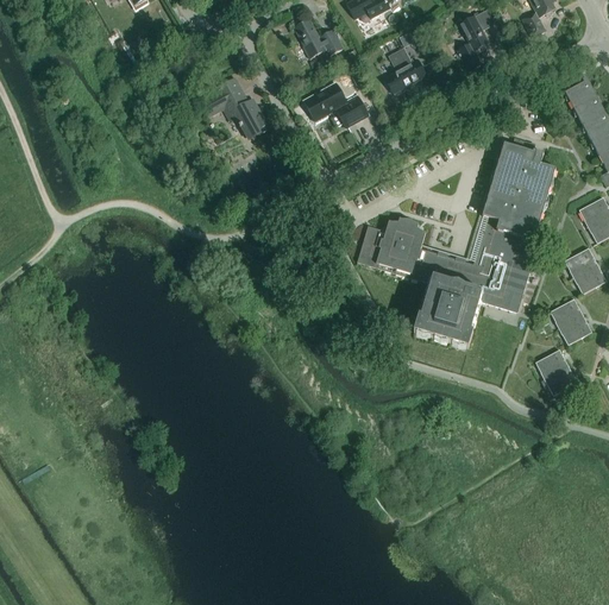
[(350,0),(347,1),(356,17),(366,11),(370,17),(390,6),(387,1),(389,0),(350,0)]
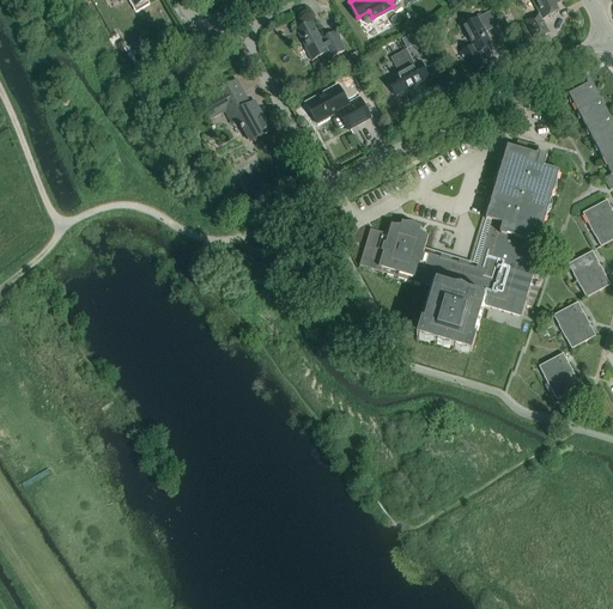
[(533,0),(539,10),(525,17),(534,36),(548,29),(541,16),(558,7),(556,1),(557,0),(533,0)]
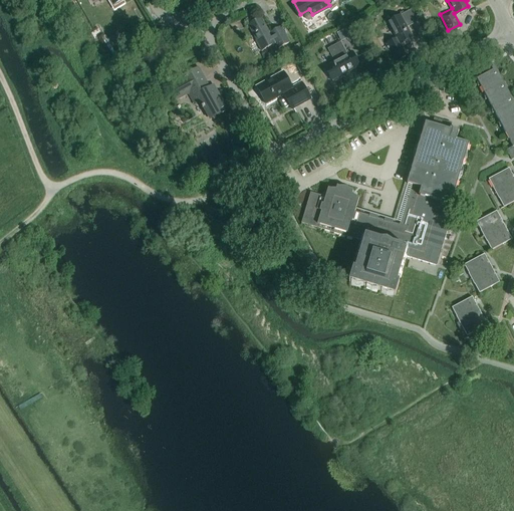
[(388,20),(397,36),(386,42),(396,60),(406,54),(400,42),(413,35),(401,13),(388,20)]
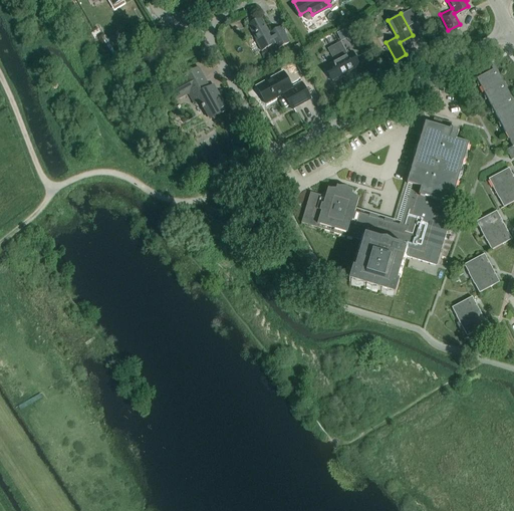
[(272,33),(262,14),(248,21),(257,37),(256,37),(261,47),(275,39),(278,45),(289,39),(283,27),(272,33)]
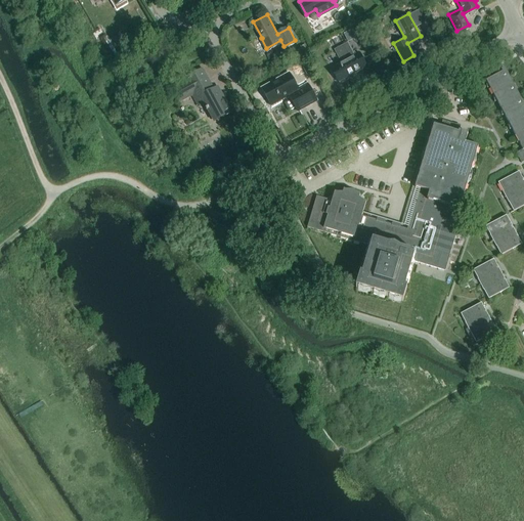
[(464,45),(456,35),(448,40),(454,51),(464,45)]
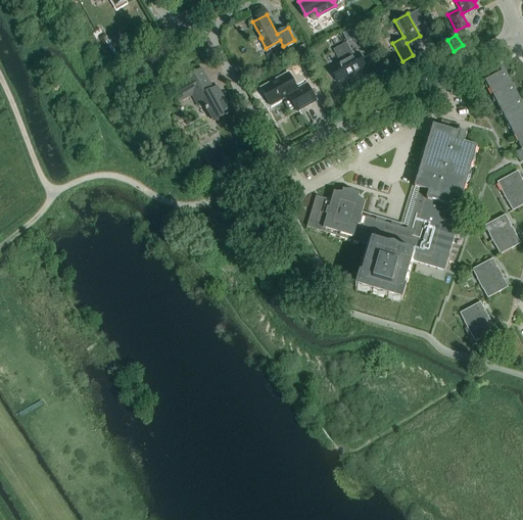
[(334,47),(341,59),(330,65),(337,80),(366,64),(359,50),(354,52),(347,40),(334,47)]
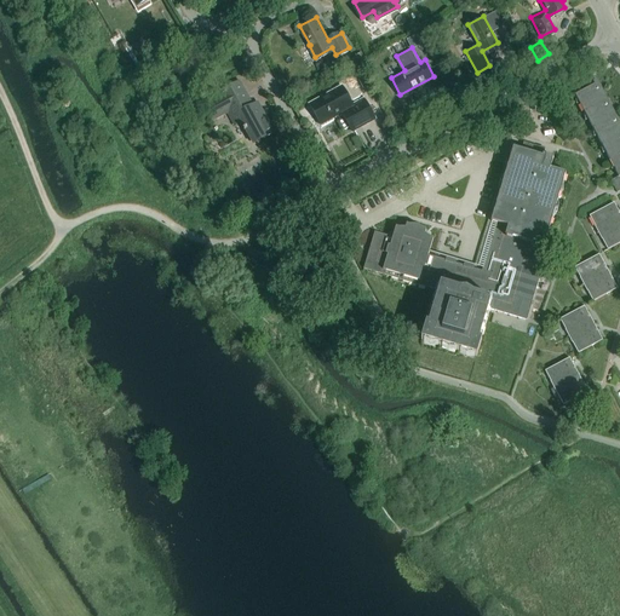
[(583,87),(574,92),(618,173),(609,177),(616,189),(619,186),(619,122),(595,76),(581,85),(583,87)]
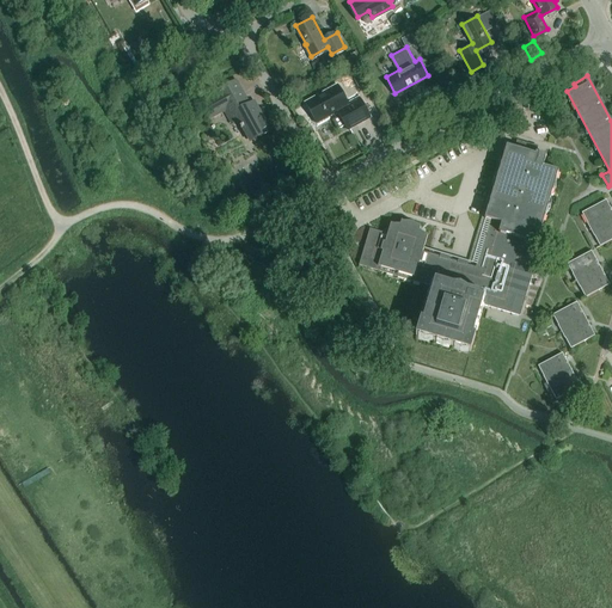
[(210,115),(225,108),(232,121),(238,117),(242,123),(239,124),(240,127),(243,126),(249,135),(256,131),(258,135),(271,128),(255,98),(249,100),(236,78),(214,90),(215,92),(202,99),(210,115)]
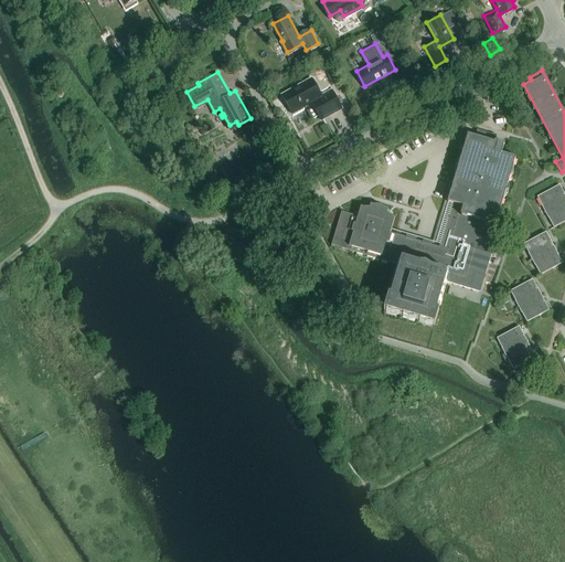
[(321,92),(312,76),(283,94),(292,112),(294,114),(305,107),(305,105),(311,101),(313,105),(307,108),(311,117),(318,113),(321,118),(342,106),(330,86),(321,92)]
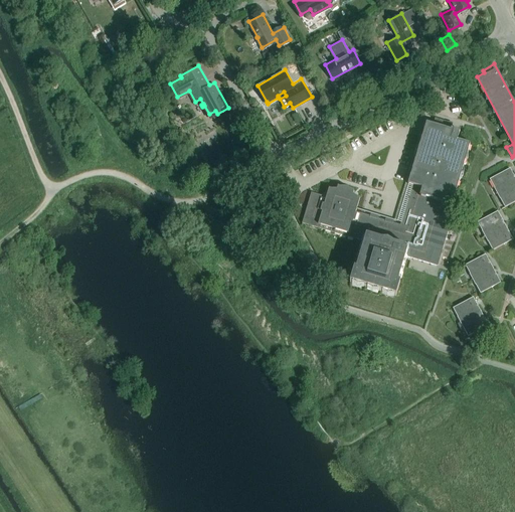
[(329,186),(327,195),(311,190),(302,221),(364,239),(356,267),(354,266),(350,281),(396,294),(400,280),(398,280),(405,254),(438,264),(449,225),(441,223),(448,200),(451,202),(469,141),(456,137),(459,129),(452,127),(453,121),(434,116),(432,123),(425,121),(407,181),(412,183),(401,222),(357,210),(361,195),(358,195),(354,192),(355,189),(352,188),(347,184),(340,184),(338,184),(337,187),(332,187),(329,186)]
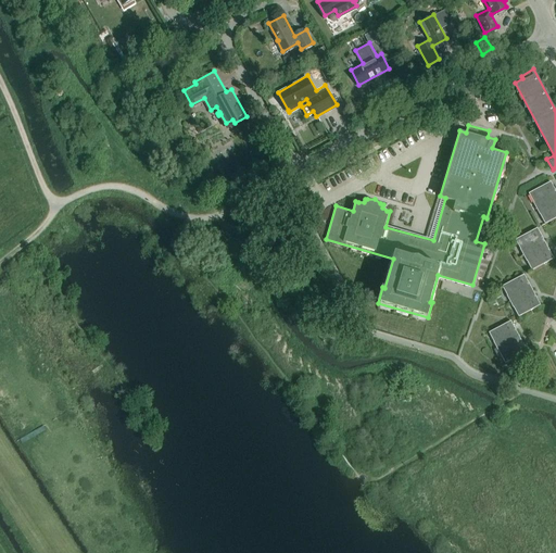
[(555,214),(555,190),(551,179),(529,191),(544,221),(555,214)]
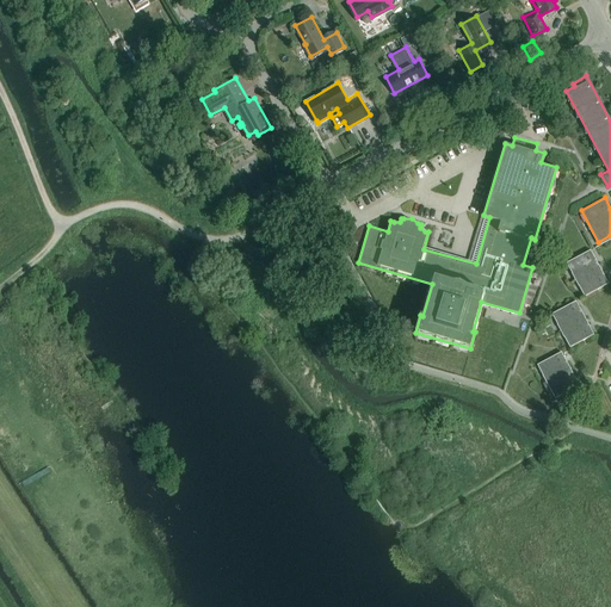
[(608,282),(590,248),(566,260),(584,293),(608,282)]
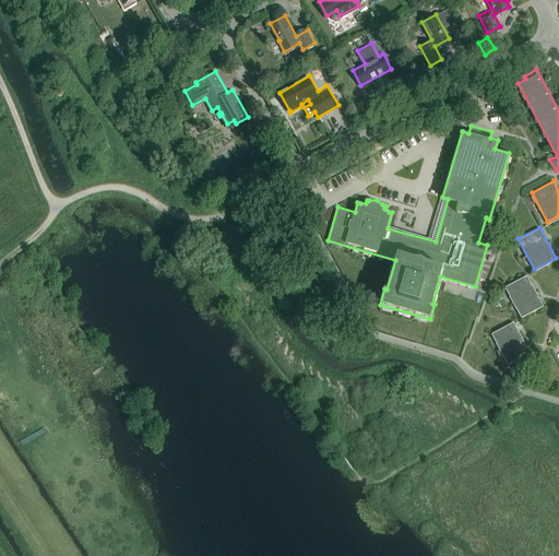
[(543,304),(526,273),(504,285),(521,316),(543,304)]
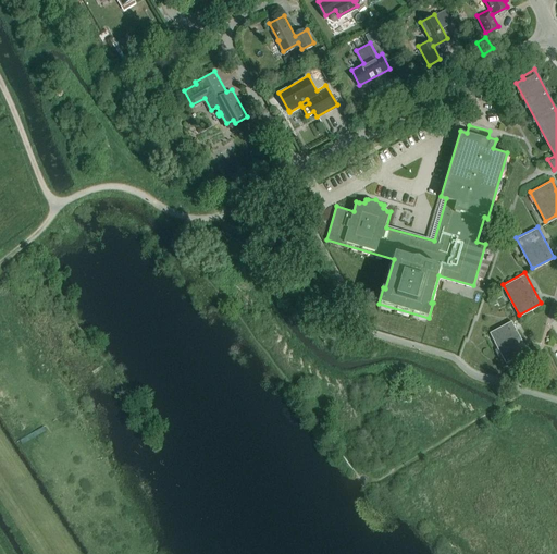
[(500,353),(506,361),(528,349),(511,319),(490,331),(497,346),(495,348),(498,354),(500,353)]
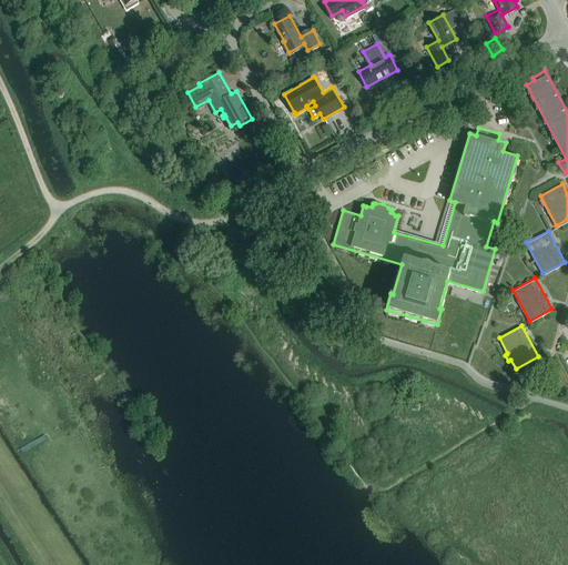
All buildings are outlined.
